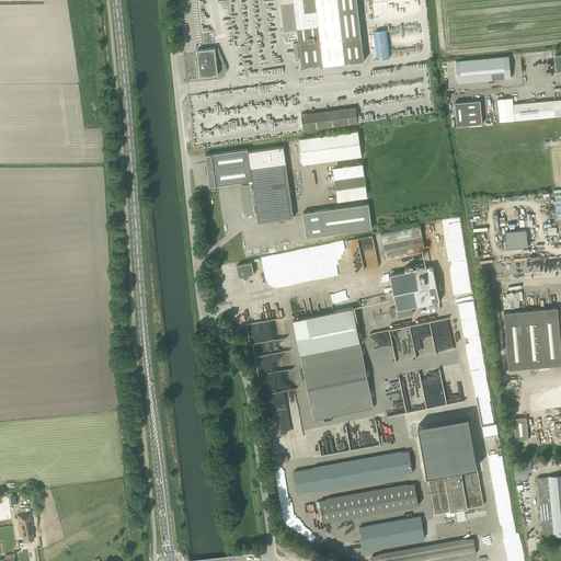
[(281,0),(283,22),(284,22),(284,26),(284,31),(297,30),(301,67),(364,60),(356,0),(281,0)]
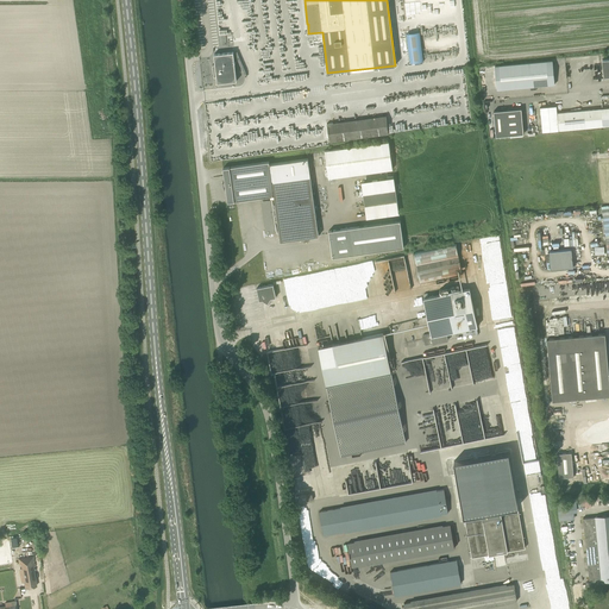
[(407,33),(410,63),(424,61),(420,32),(407,33)]
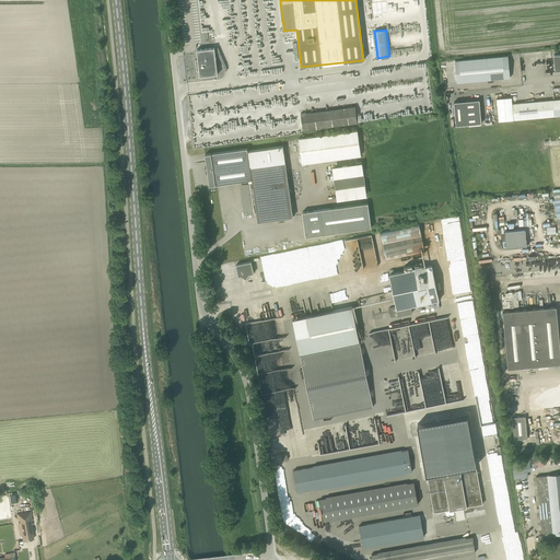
[(197,50),(198,59),(196,59),(197,70),(199,70),(200,77),(218,74),(214,48),(197,50)]
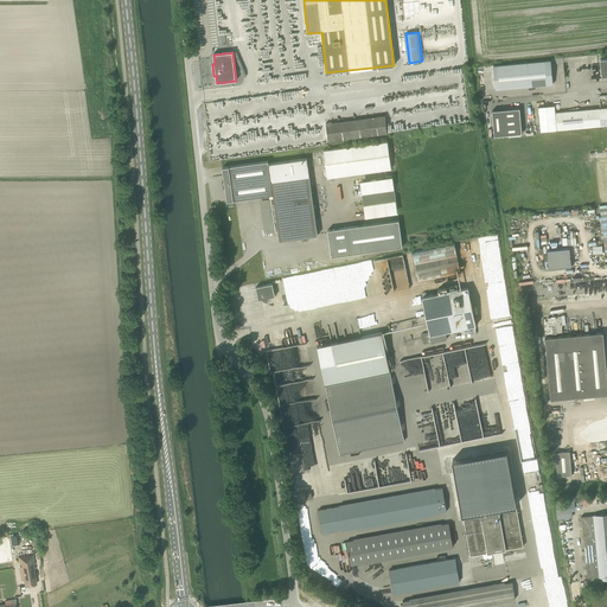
[(550,61),(493,65),(485,66),(487,90),(496,89),(553,84),(550,61)]
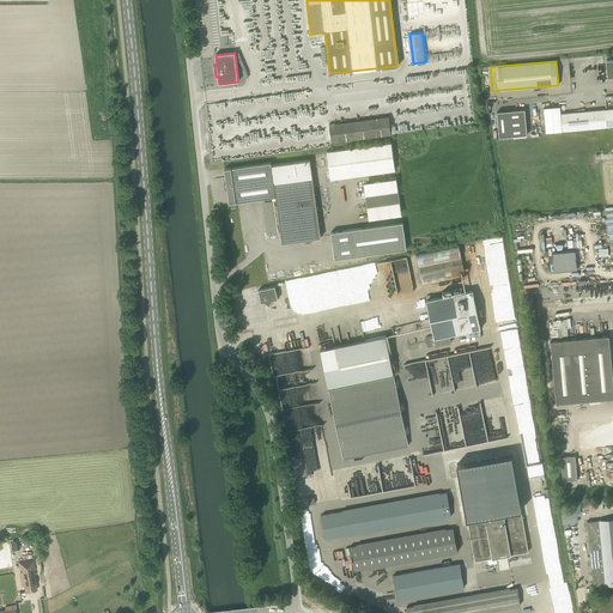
[(497,111),(499,138),(527,134),(525,109),(497,111)]
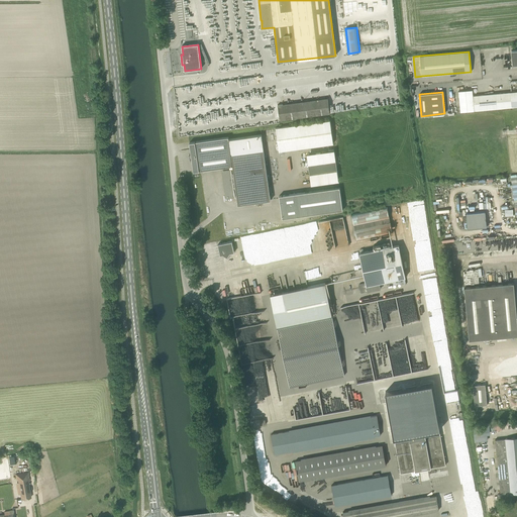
[(504,108),(502,93),(473,96),(475,110),(504,108)]
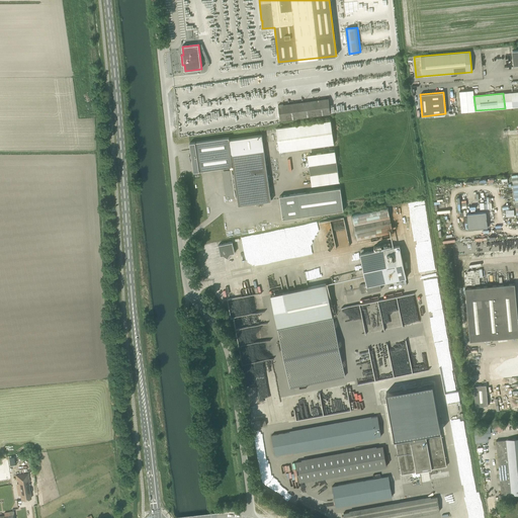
[(331,113),(330,111),(329,98),(277,104),(280,120),(331,113)]
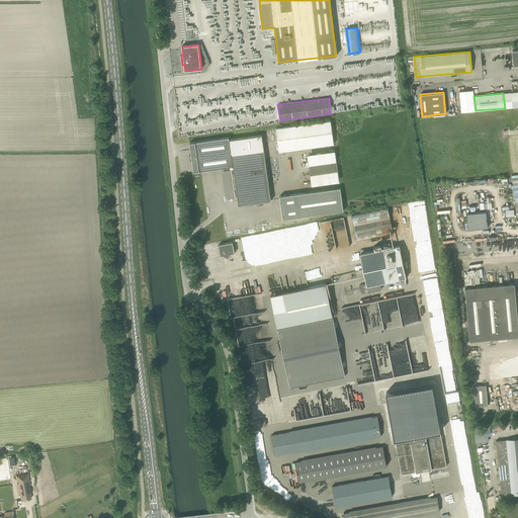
[(276,127),(279,151),(334,144),(331,120),(276,127)]
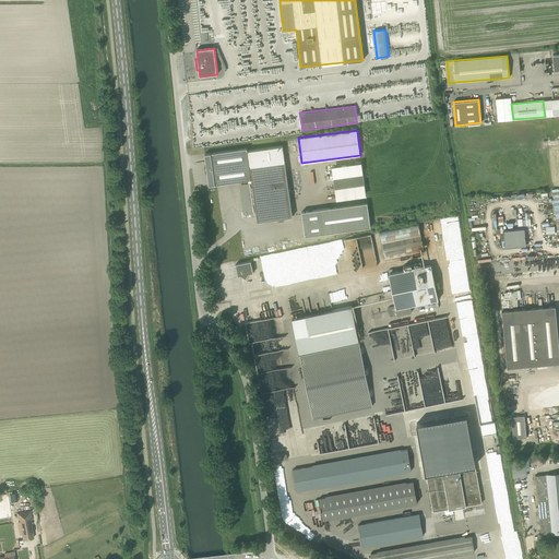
[(248,151),(251,179),(253,189),(251,189),(250,182),(250,183),(241,185),(240,187),(241,192),(242,193),(244,193),(245,204),(244,204),(244,205),(245,213),(246,213),(253,212),(253,213),(254,213),(253,205),(256,205),(258,222),(293,216),(283,145),(248,151)]
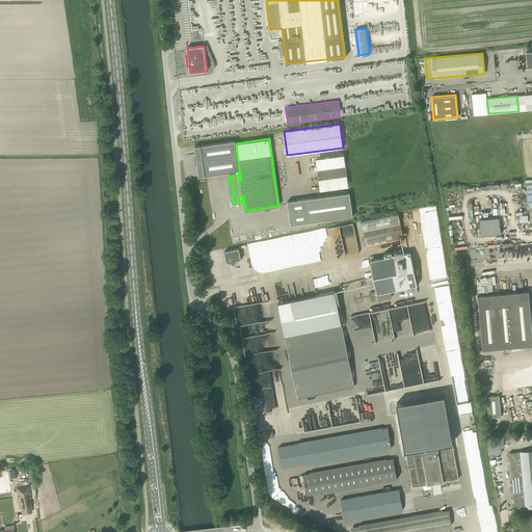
[(239,170),(236,143),(235,140),(195,147),(200,176),(239,170)]
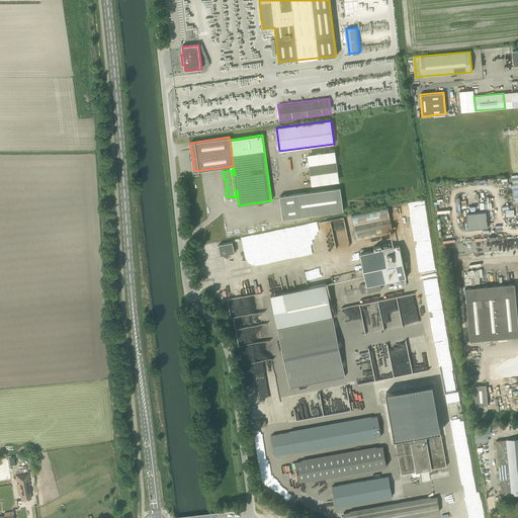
[(335,153),(308,157),(312,183),(339,179),(335,153)]
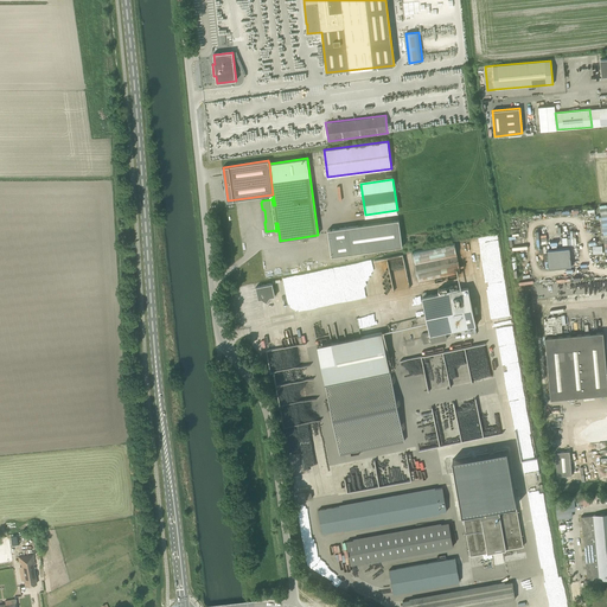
[(398,219),(327,230),(332,256),(403,246),(398,219)]
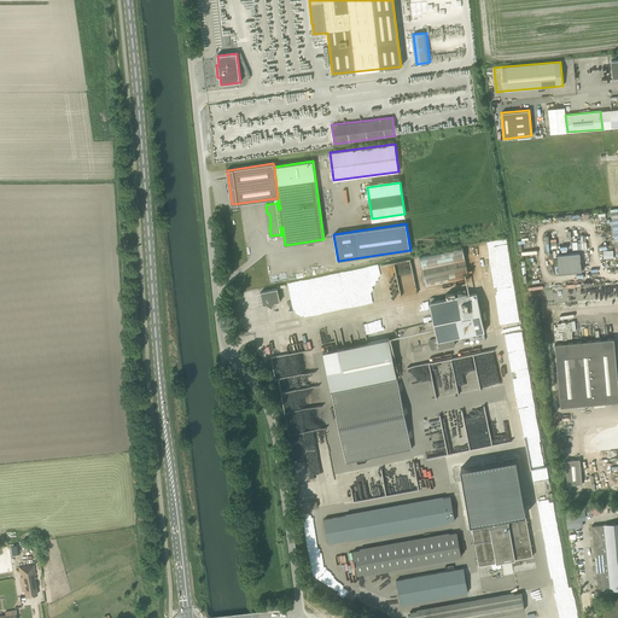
[(462,248),(420,256),(426,287),(470,278),(462,248)]
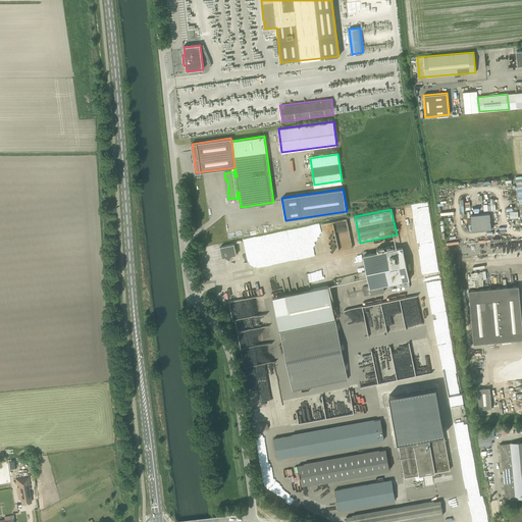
[(491,229),(489,213),(470,215),(472,230),(491,229)]
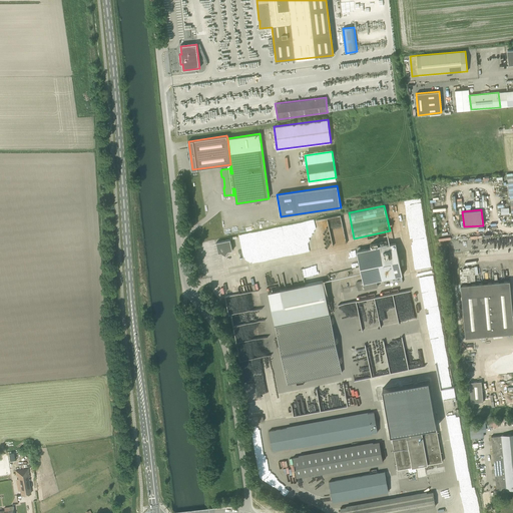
[(218,253),(221,252),(225,255),(228,251),(232,250),(230,239),(216,242),(218,253)]
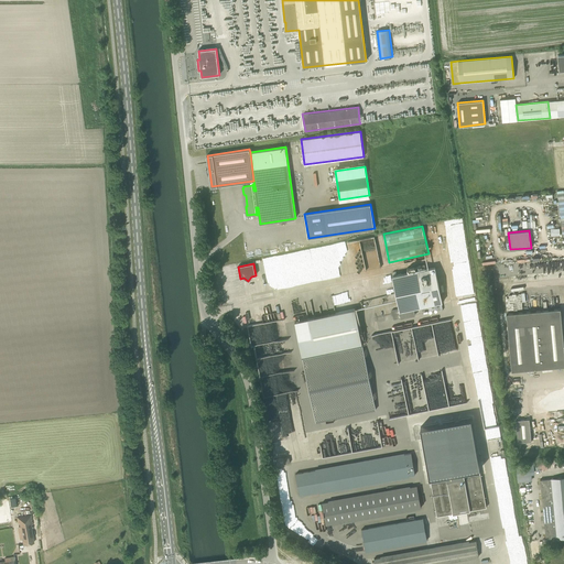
[(392,275),(400,308),(392,311),(393,320),(415,314),(414,308),(443,302),(435,267),(392,275)]
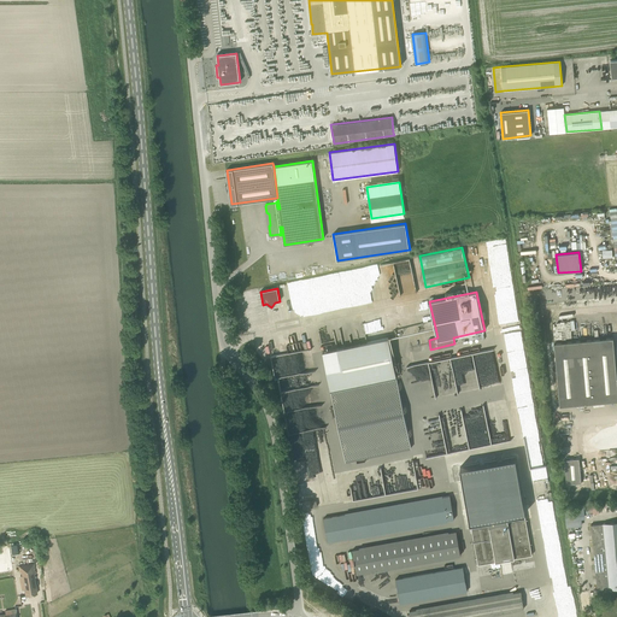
[(338,348),(323,351),(327,370),(346,462),(411,448),(389,338),(338,348)]
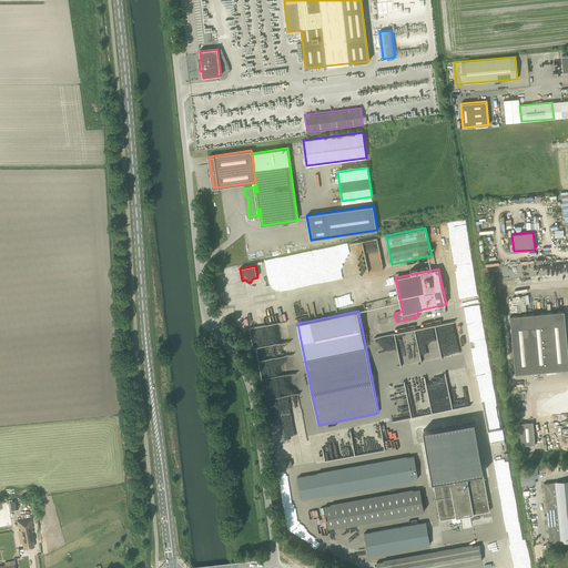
[(510,316),(515,374),(567,368),(567,350),(565,311),(510,316)]
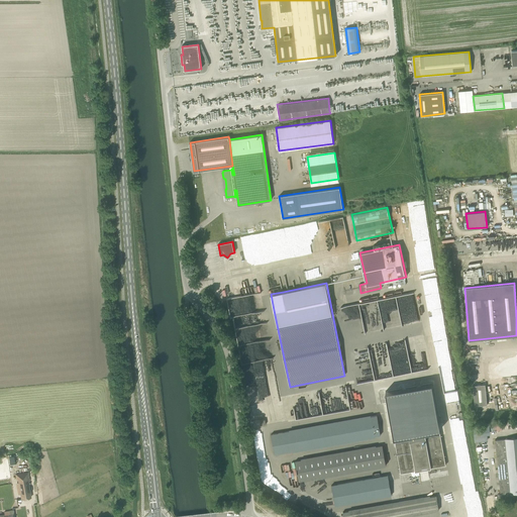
[(397,296),(360,303),(362,308),(365,311),(366,311),(366,309),(369,309),(369,308),(377,306),(380,309),(382,318),(376,322),(378,322),(379,321),(379,324),(376,324),(374,327),(375,330),(402,325),(402,323),(400,321),(399,315),(400,313),(397,311),(396,310),(392,307),(394,305),(396,304),(398,301),(397,296)]
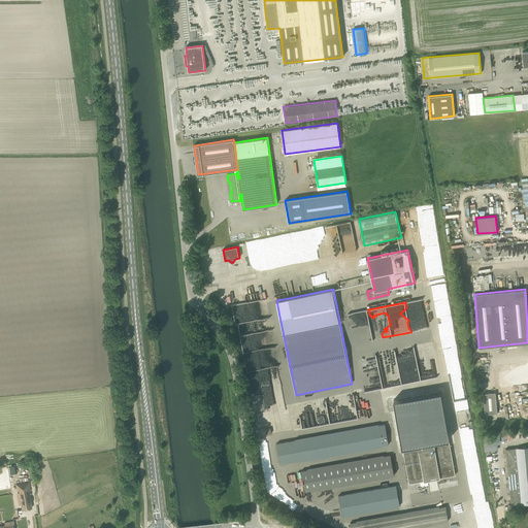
[(269,318),(238,323),(256,418),(256,415),(257,421),(262,421),(272,419),(272,417),(272,415),(275,414),(275,408),(275,406),(276,406),(278,406),(287,407),(278,363),(276,363),(277,360),(274,347),(263,349),(263,344),(273,347),(273,345),(273,340),(269,318)]
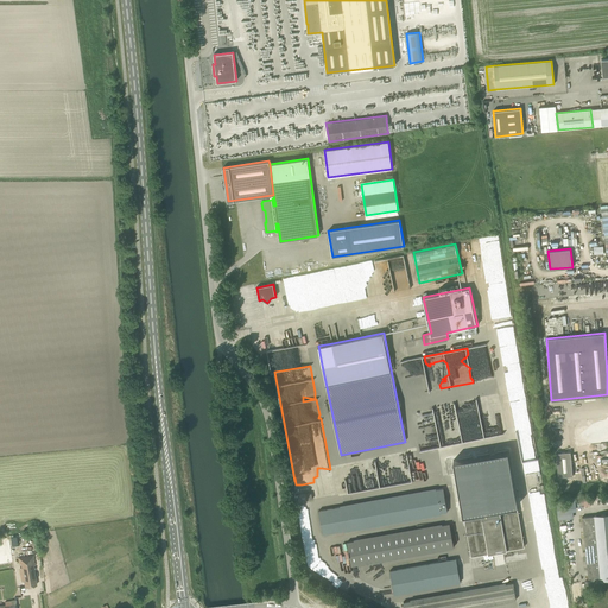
[(453,406),(451,411),(449,410),(448,412),(451,413),(453,411),(457,412),(457,411),(464,413),(466,410),(468,410),(469,406),(469,404),(466,401),(466,400),(455,397),(453,405),(453,406)]
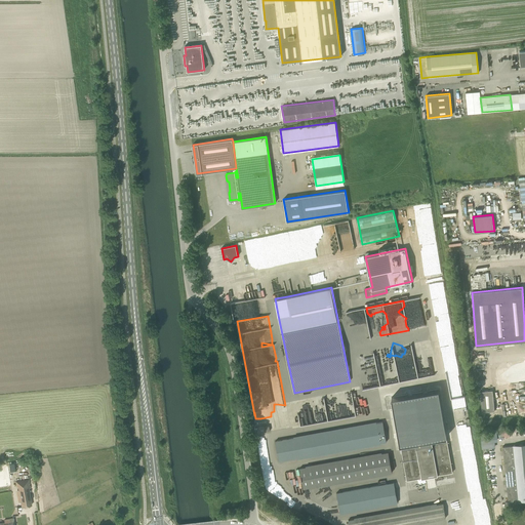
[(455,360),(454,344),(442,344),(442,360),(455,360)]
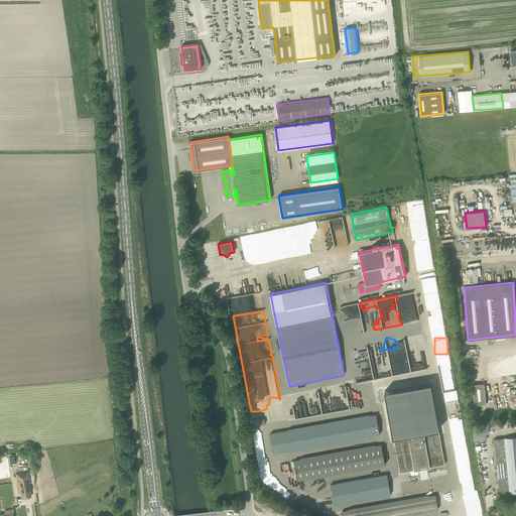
[(372,379),(403,373),(403,369),(401,369),(393,367),(394,364),(395,364),(388,362),(387,365),(383,366),(382,362),(381,368),(377,367),(377,369),(375,369),(375,372),(375,373),(371,374),(373,375),(372,379)]
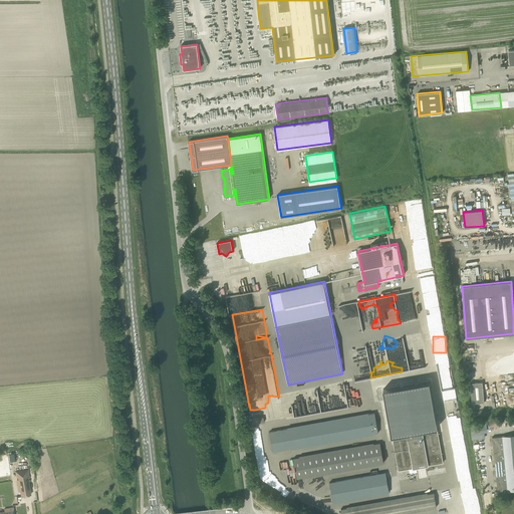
[(472,404),(485,403),(483,381),(470,382),(472,404)]
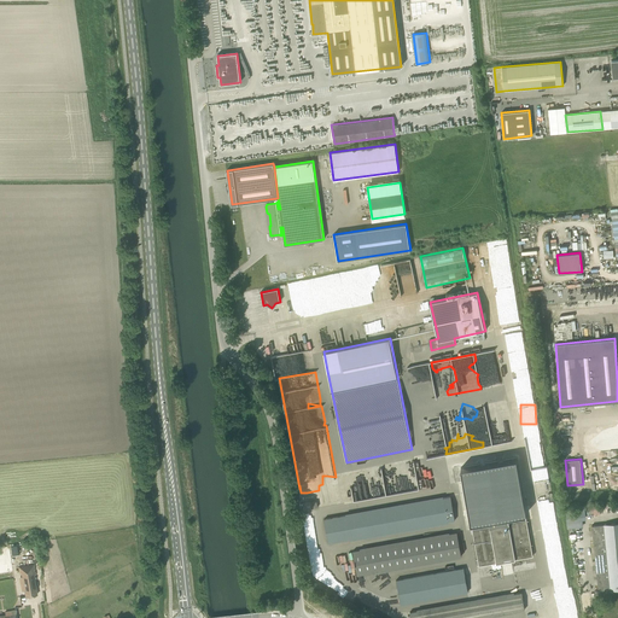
[(532,555),(516,460),(462,470),(466,494),(465,494),(477,559),(476,560),(477,565),(532,555)]
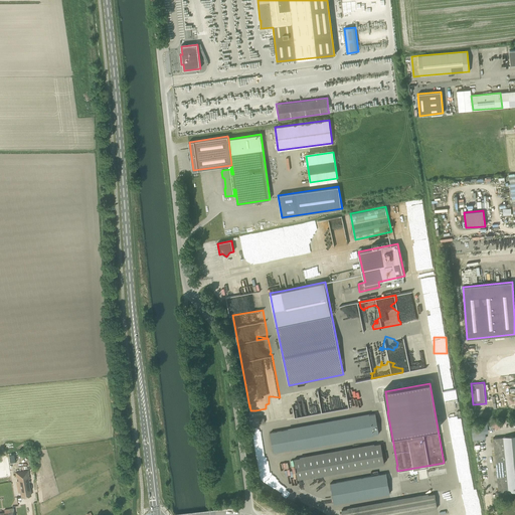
[(323,412),(349,407),(348,398),(346,398),(347,401),(327,404),(327,408),(322,408),(323,412)]
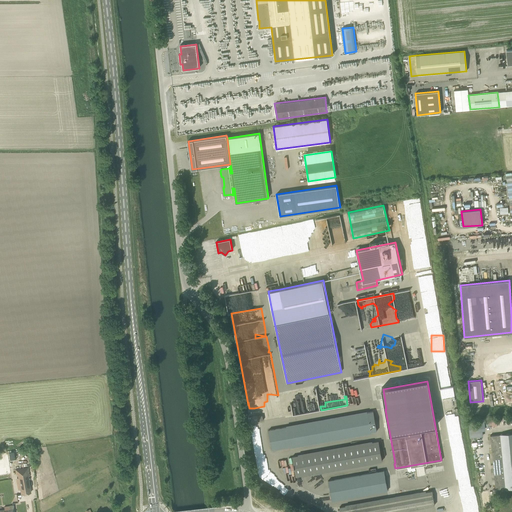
[(373,411),(269,430),(272,450),(376,431),(373,411)]
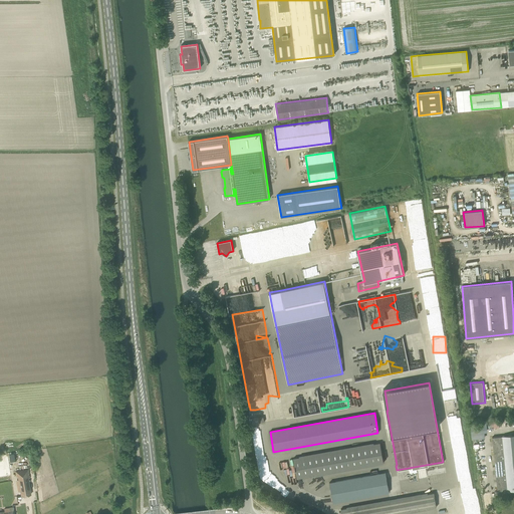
[(513,435),(492,438),(498,492),(513,490),(513,435)]
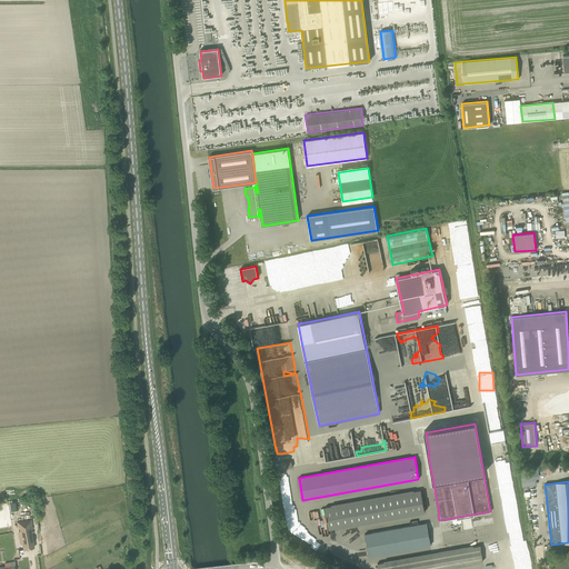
[(420,490),(325,507),(329,529),(425,512),(420,490)]
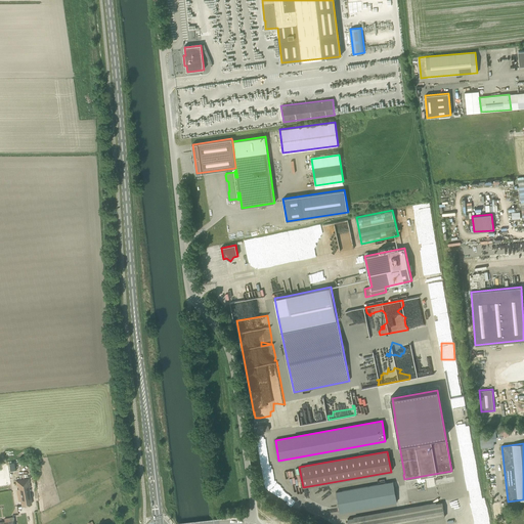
[(30,487),(29,478),(16,481),(16,485),(18,485),(22,506),(32,504),(29,487),(30,487)]
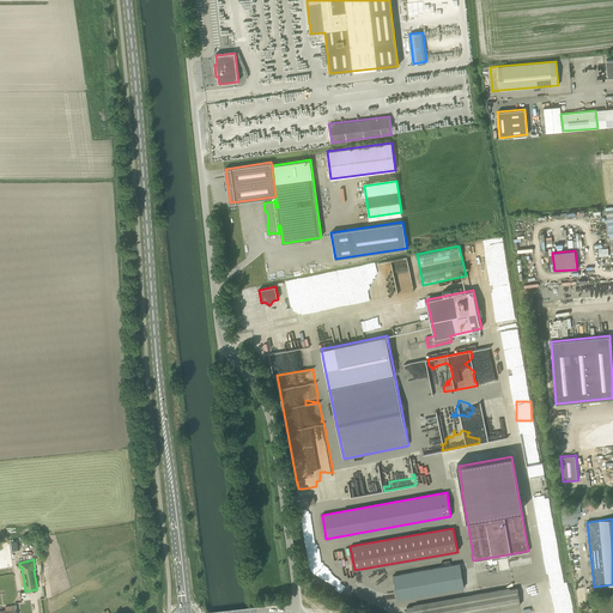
[(459,564),(393,575),(398,599),(463,587),(459,564)]
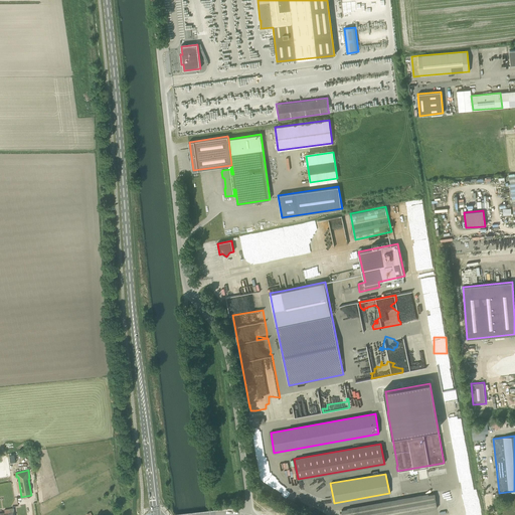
[(342,514),(396,514),(438,508),(435,494),(342,510),(342,514)]
